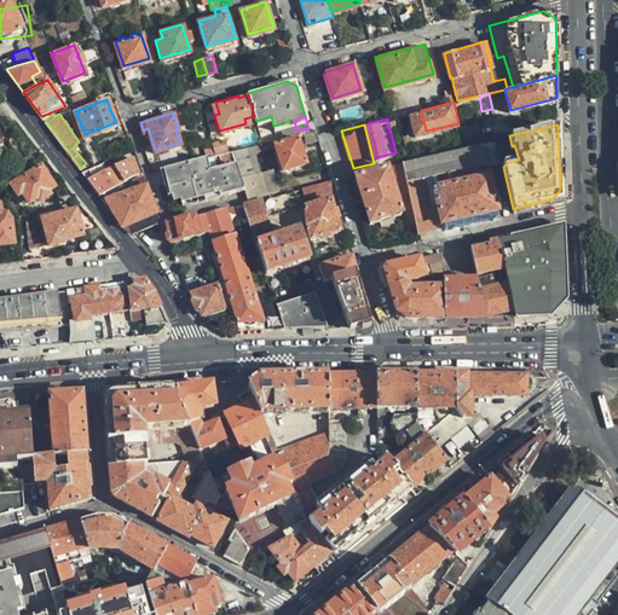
[(298,135),(275,141),(276,144),(283,168),(306,161),(301,148),(298,135)]
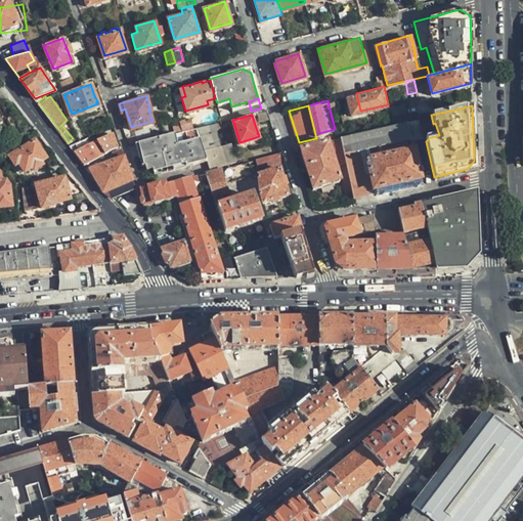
[(214,121),(216,126),(233,122),(232,120),(231,116),(214,121)]
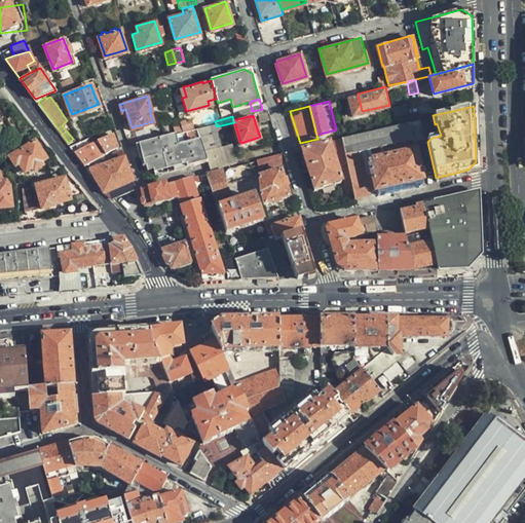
[(353,191),(354,196),(362,195),(370,193),(369,191),(395,185),(422,178),(414,142),(415,141),(414,137),(422,135),(418,119),(341,137),(345,157),(353,191)]
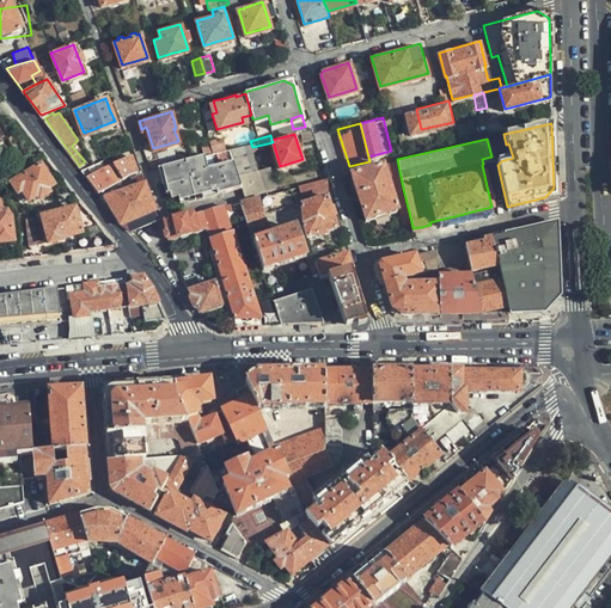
[(242,185),(244,194),(264,189),(260,172),(270,169),(268,163),(257,165),(252,147),(250,141),(231,146),(242,185)]
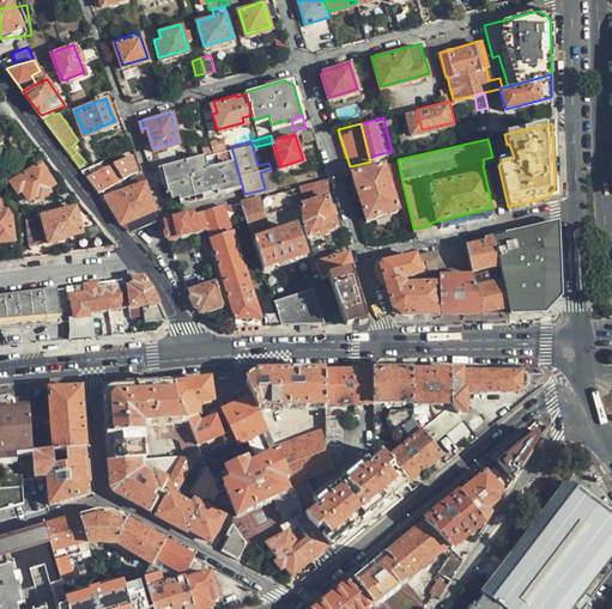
[(205,153),(163,164),(168,181),(173,195),(180,193),(217,183),(220,192),(242,186),(231,146),(212,152),(205,153)]
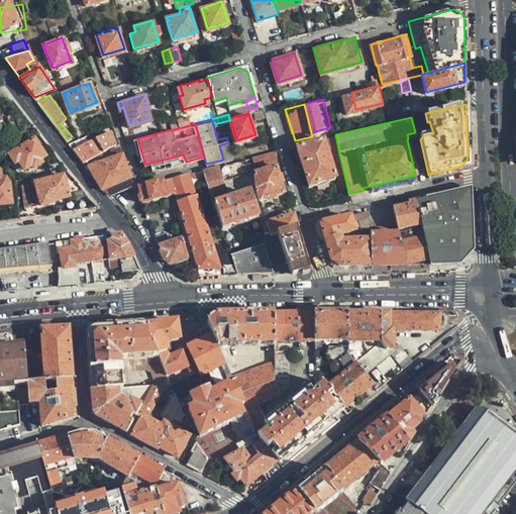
[(129,130),(122,133),(124,139),(131,137),(129,130)]
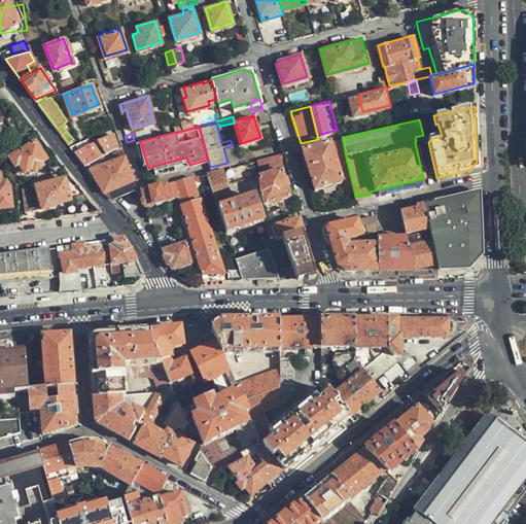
[(335,139),(324,141),(304,148),(308,163),(316,187),(343,179),(338,166),(342,164),(348,193),(354,191),(346,158),(342,137),(335,139)]
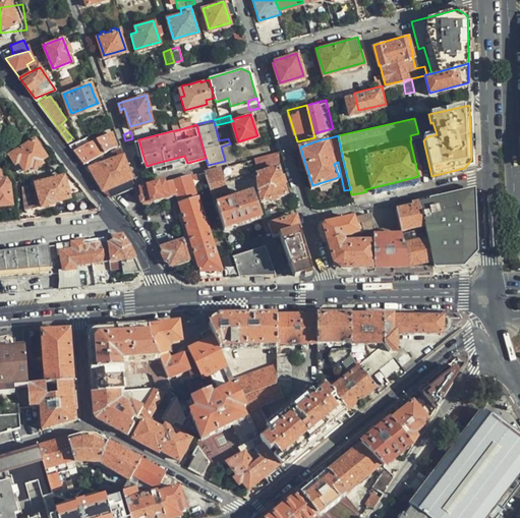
[(44,155),(33,136),(8,153),(14,162),(16,161),(22,169),(29,165),(32,168),(41,161),(39,159),(44,155)]
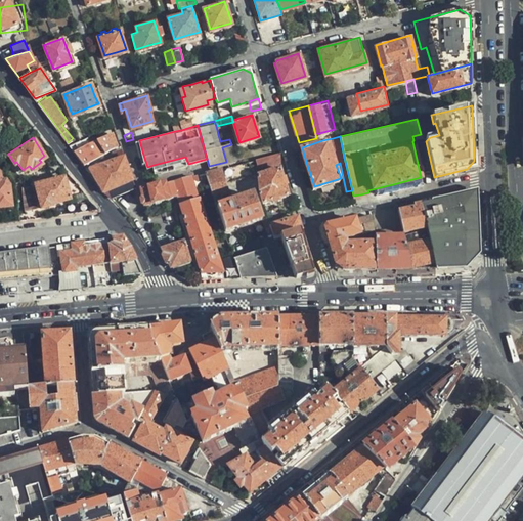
[(79,157),(84,164),(104,150),(96,137),(88,141),(74,149),(79,157)]
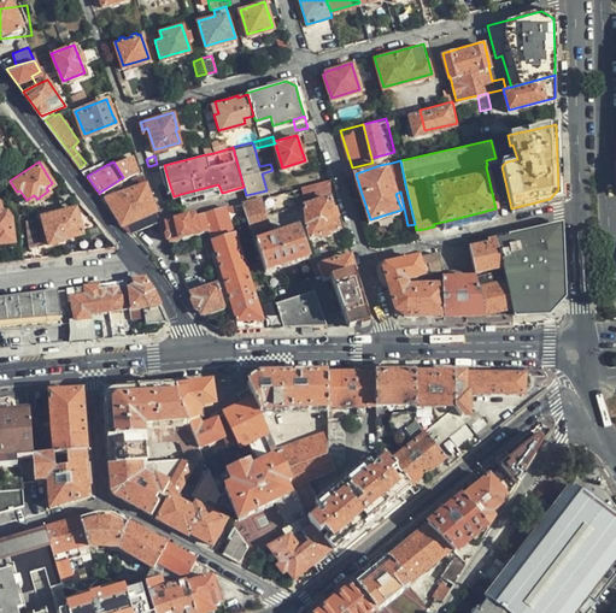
[(328,189),(334,188),(330,178),(301,186),(304,195),(304,204),(305,223),(310,237),(339,228),(333,206),(328,189)]
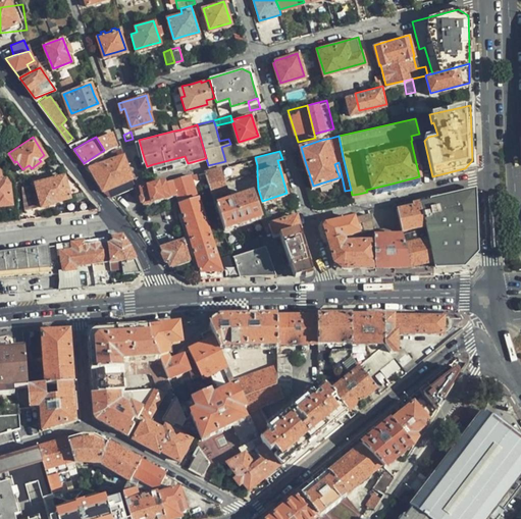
[(132,176),(123,154),(89,166),(98,178),(101,189),(116,183),(120,192),(134,186),(131,177),(132,176)]
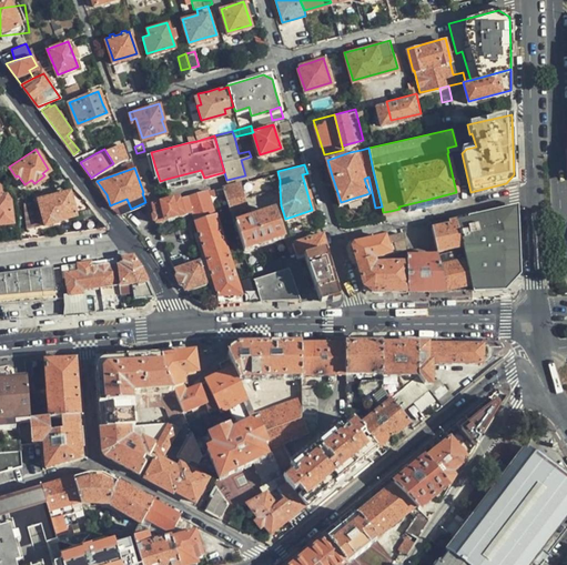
[(169,188),(204,178),(201,170),(166,179),(169,188)]
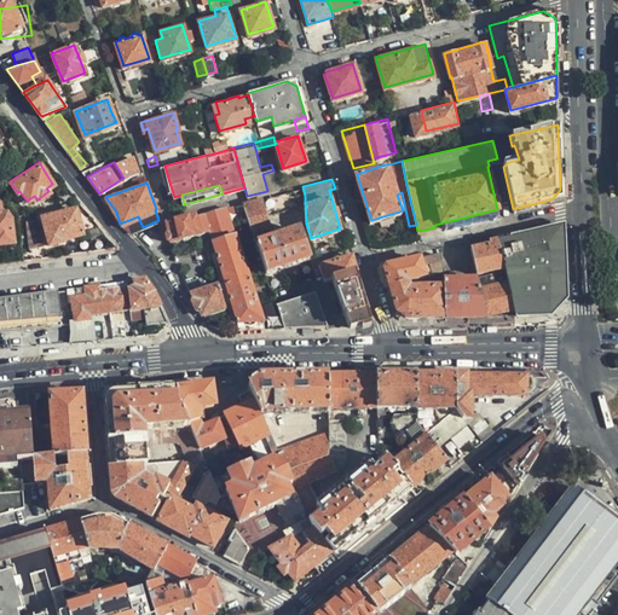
[(298,196),(295,189),(243,202),(246,209),(298,196)]
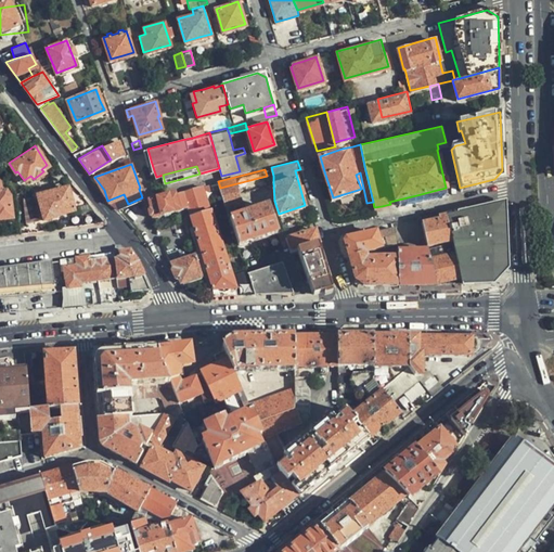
[(268,184),(267,176),(220,188),(226,205),(242,200),(240,192),(268,184)]
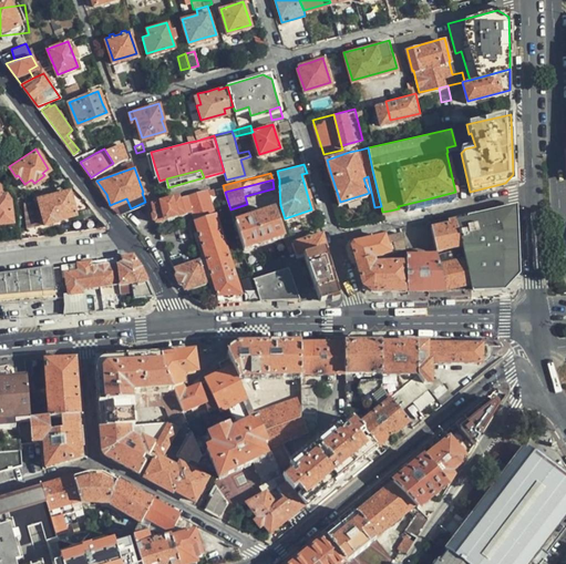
[(207,187),(181,195),(186,212),(193,212),(218,293),(229,293),(242,291),(207,187)]
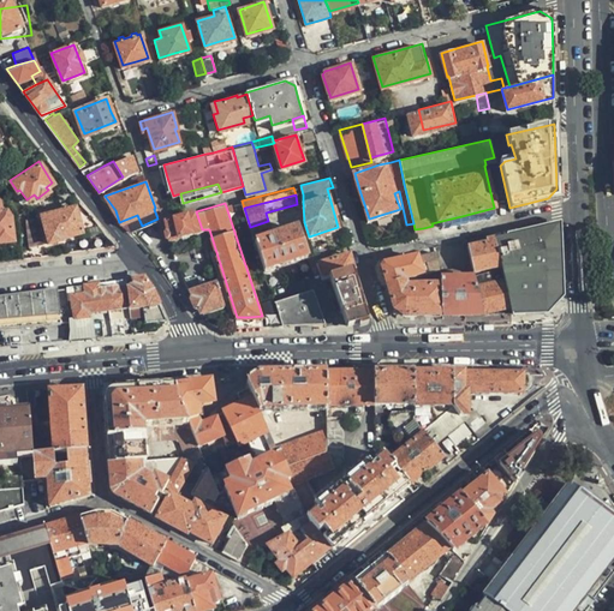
[(79,231),(73,207),(41,214),(47,241),(59,238),(58,237),(79,231)]
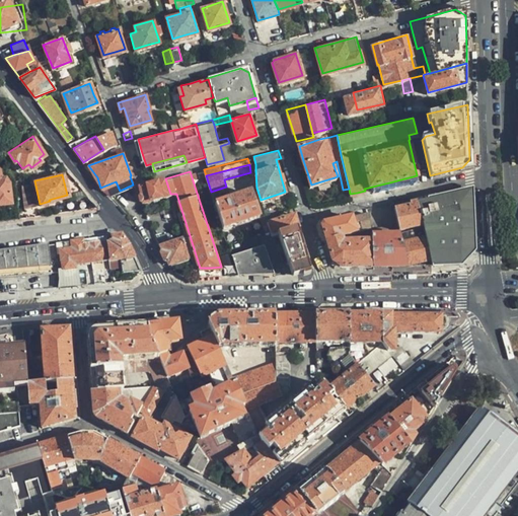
[(0,197),(10,197),(8,180),(5,175),(0,175),(0,197)]
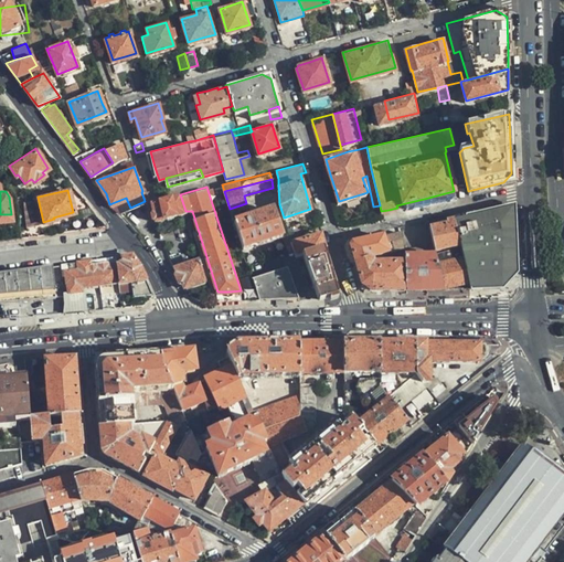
[(180,194),(152,202),(153,211),(156,219),(180,212),(185,211),(180,194)]
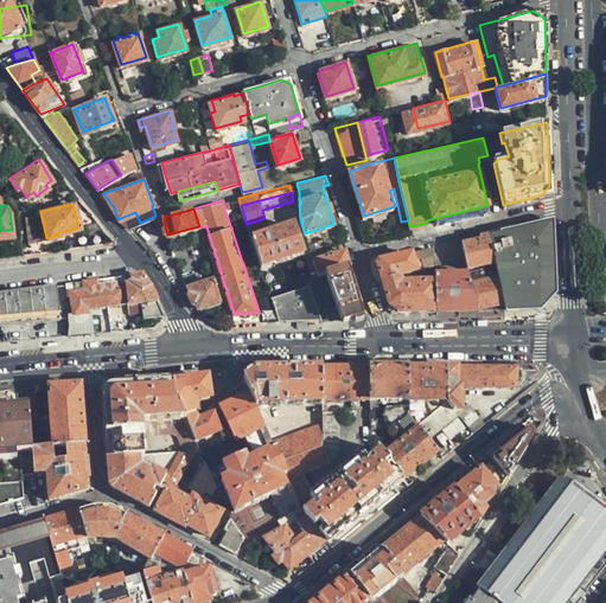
[(550,212),(497,224),(488,226),(490,232),(496,260),(498,274),(504,300),(505,306),(538,305),(554,289),(554,284),(550,212)]
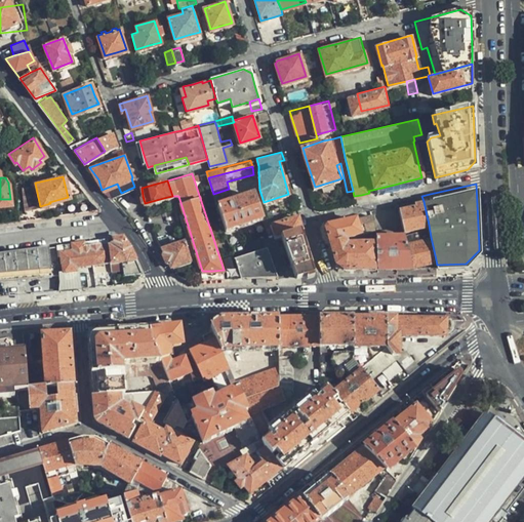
[(36,206),(30,185),(21,187),(25,209),(36,206)]
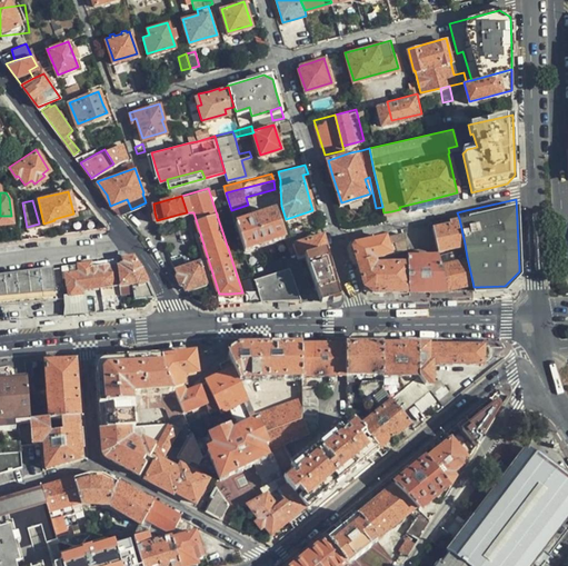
[(275,210),(236,222),(245,249),(284,237),(275,210)]
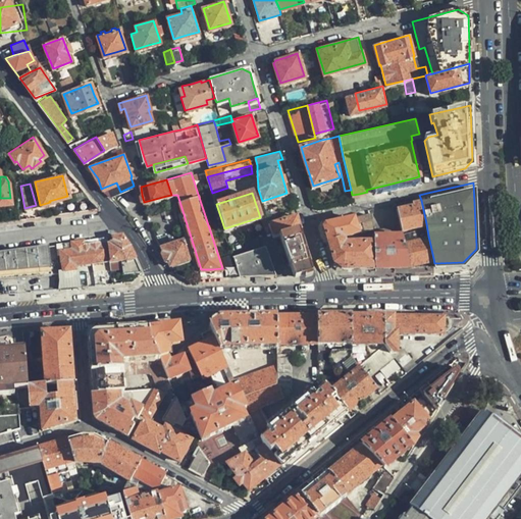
[(408,203),(397,206),(402,228),(426,223),(421,200),(408,203)]
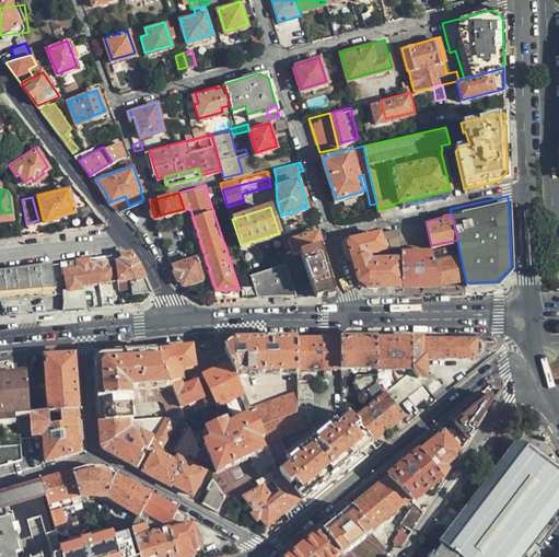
[(385,223),(382,224),(383,231),(379,231),(384,247),(400,244),(395,221),(391,222),(385,223)]
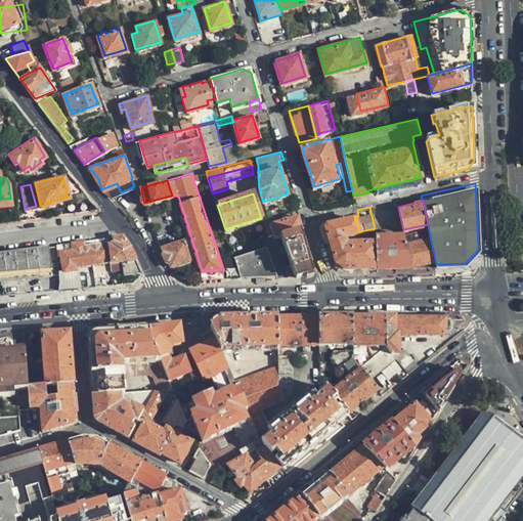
[(284,232),(300,227),(302,227),(298,214),(272,222),(276,234),(284,232)]
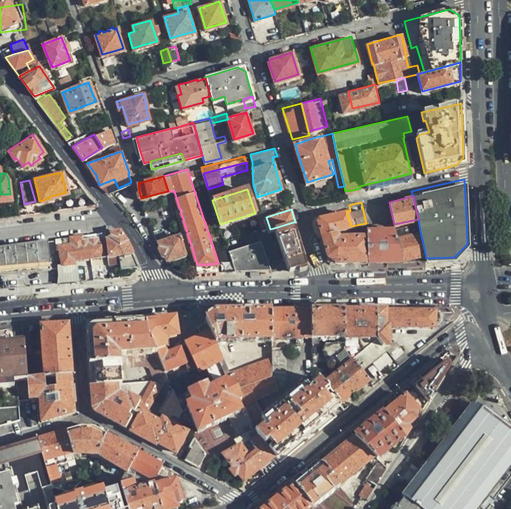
[(346,211),(328,215),(319,217),(318,220),(319,226),(322,234),(337,233),(337,229),(351,226),(346,211)]
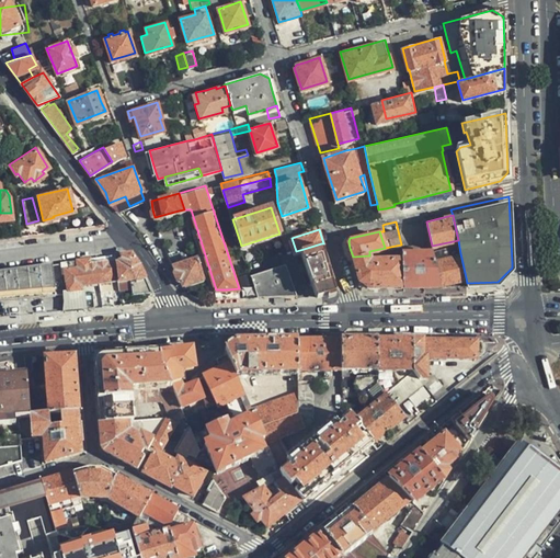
[(304,249),(317,294),(320,294),(320,292),(328,292),(333,283),(321,243),(304,249)]
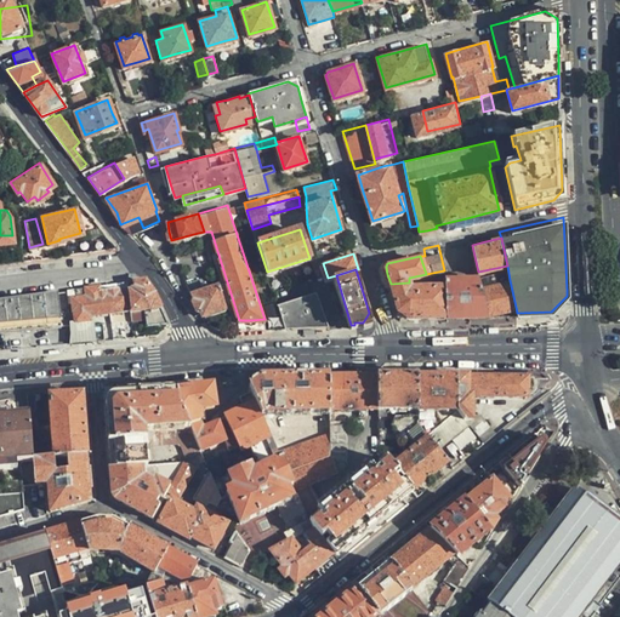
[(199,276),(187,280),(195,303),(203,314),(212,312),(226,307),(220,283),(204,287),(199,276)]
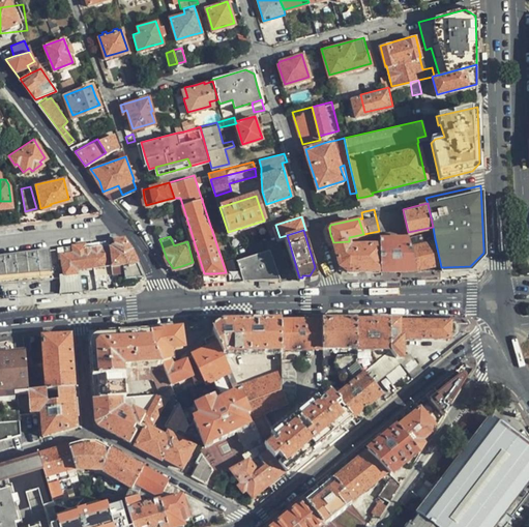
[(381,243),(382,269),(397,269),(415,268),(411,244),(409,236),(381,239),(381,243)]
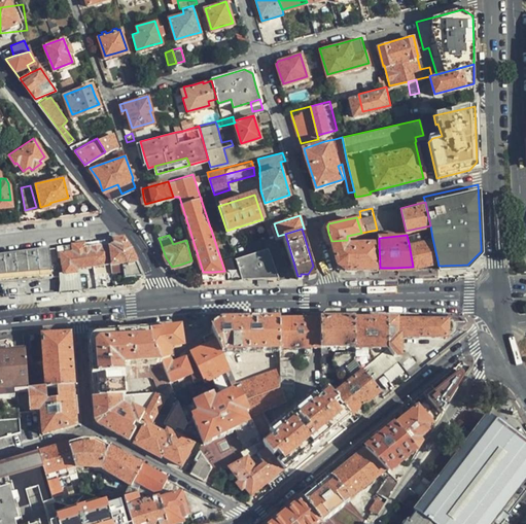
[(133,273),(142,272),(137,259),(131,247),(124,236),(108,238),(109,245),(107,245),(110,262),(110,264),(124,262),(125,275),(133,273)]
